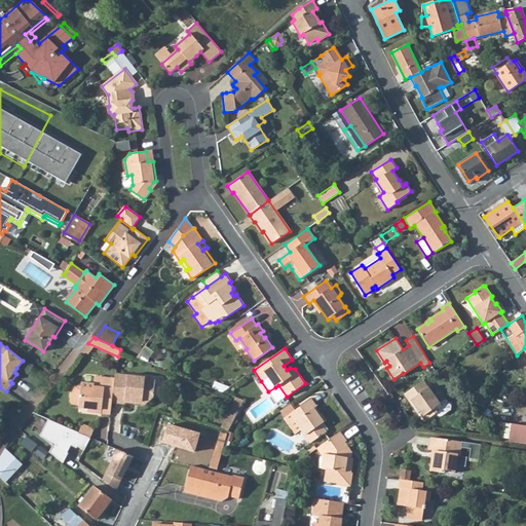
[(124,404),(125,402),(125,400),(138,401),(138,404),(145,405),(153,398),(155,382),(145,381),(145,378),(115,374),(114,378),(113,389),(111,403),(124,404)]
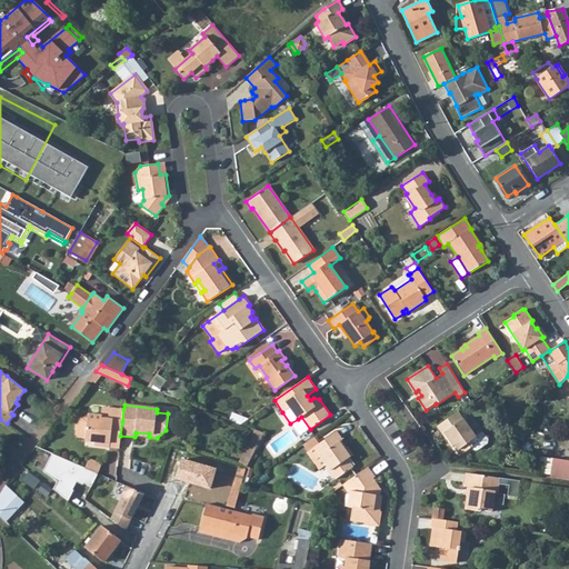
[(119,448),(120,436),(122,421),(123,409),(103,407),(102,409),(101,416),(88,415),(88,418),(80,417),(77,419),(76,435),(78,437),(86,438),(85,440),(95,441),(100,442),(99,446),(119,448)]
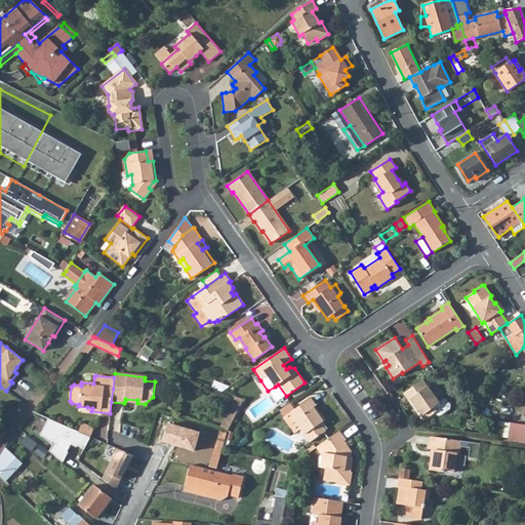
[(403,394),(413,408),(414,406),(418,411),(419,410),(426,419),(435,413),(437,411),(434,407),(439,404),(438,402),(422,379),(403,394)]
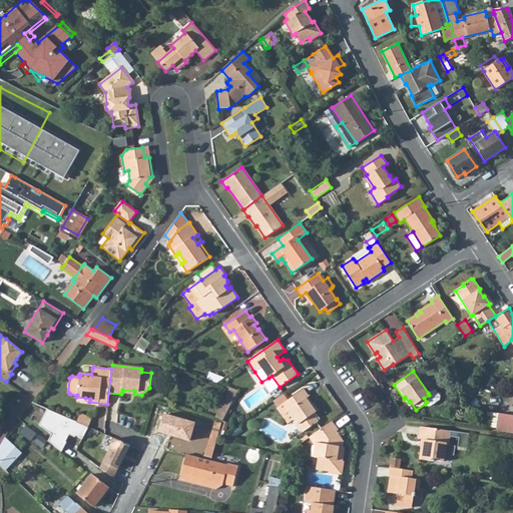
[(216,417),(222,420),(237,391),(230,388),(216,417)]
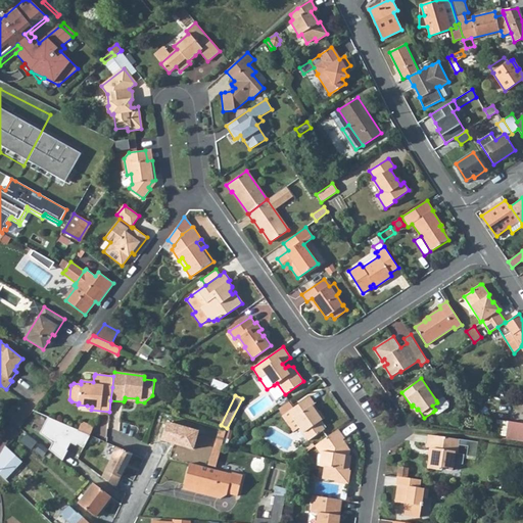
[(308,396),(288,412),(282,416),(285,421),(291,416),(299,427),(308,440),(324,429),(319,422),(322,420),(317,413),(318,412),(314,405),(315,403),(308,396)]
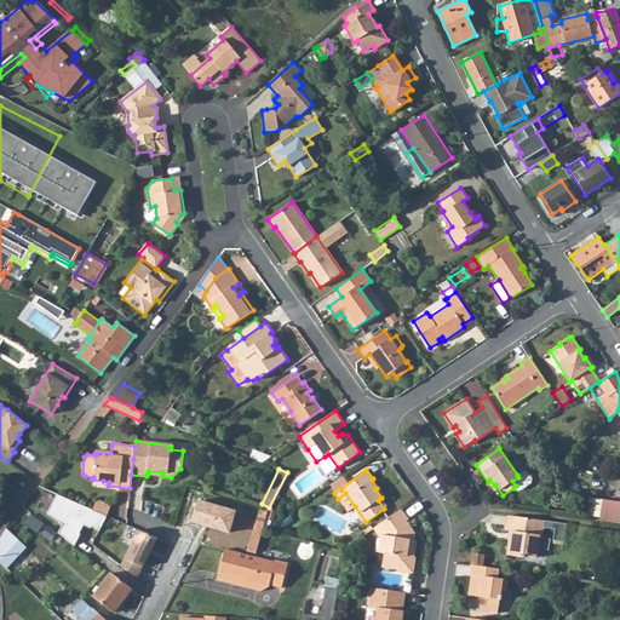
[(517,475),(518,477),(512,481),(516,486),(514,488),(516,491),(520,491),(530,483),(532,478),(527,471),(522,471),(517,475)]
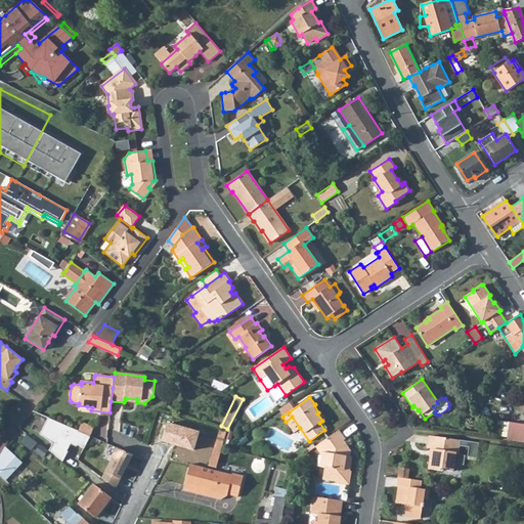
[(300,428),(292,417),(286,422),(294,433),(300,428)]
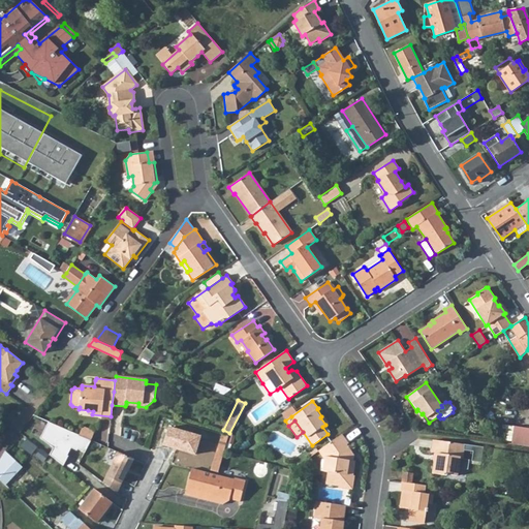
[(79,435),(49,422),(40,438),(54,448),(50,455),(64,466),(68,456),(67,456),(71,447),(78,450),(78,449),(85,453),(91,440),(90,440),(79,435)]
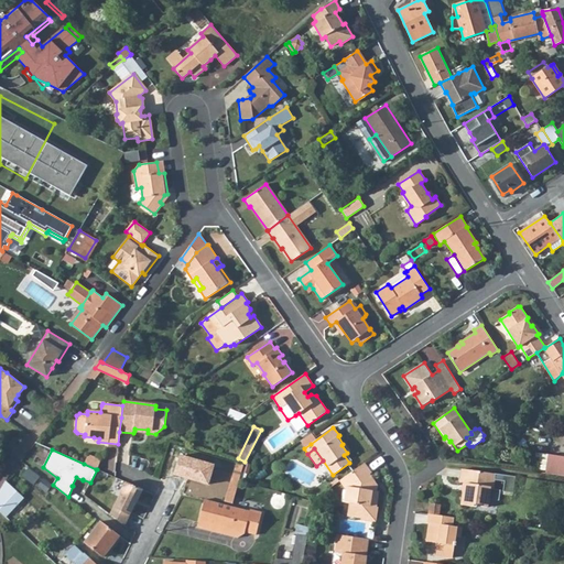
[(84,464),(96,469),(99,456),(88,452),(84,464)]
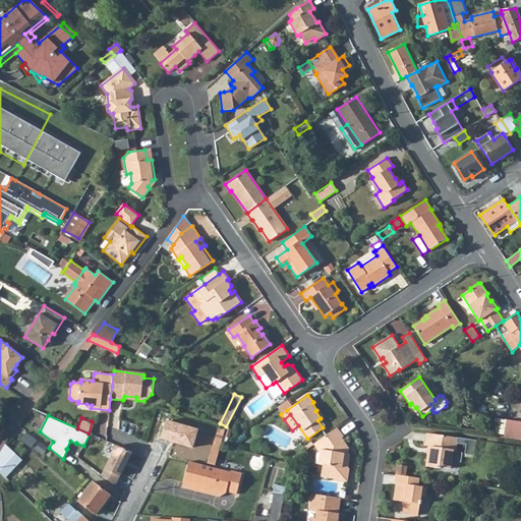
[(520,439),(520,421),(507,419),(507,421),(505,437),(520,439)]
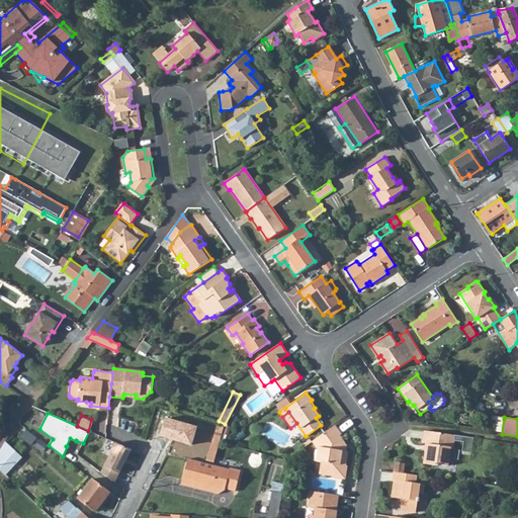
[(502,434),(504,419),(496,418),(494,433),(502,434)]
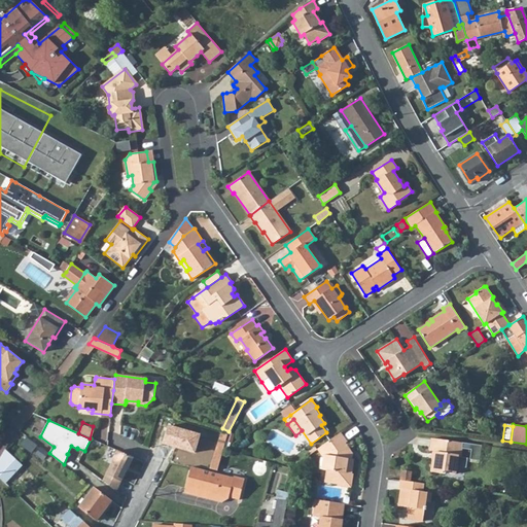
[(155,427),(151,443),(160,445),(164,429),(155,427)]
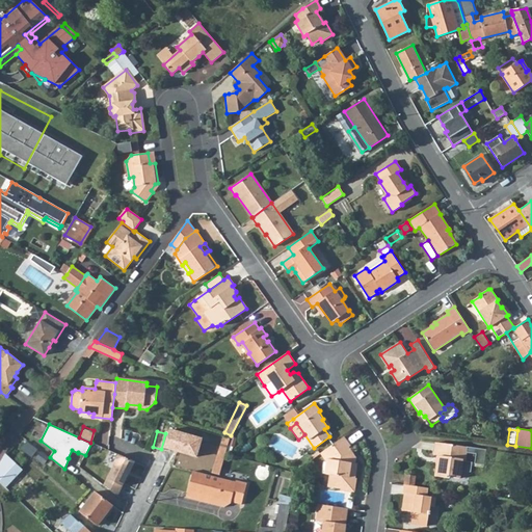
[(196,432),(178,466),(197,470),(213,441),(196,432)]
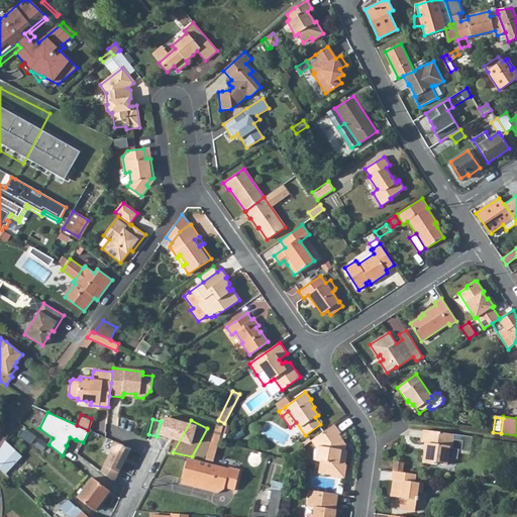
[(213,437),(219,439),(222,426),(217,424),(213,437)]
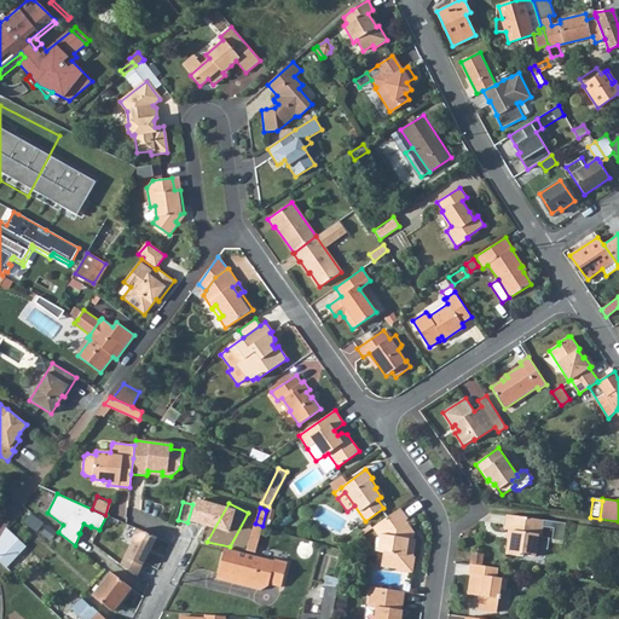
[(383,551),(382,566),(397,568),(397,570),(412,572),(415,556),(412,556),(415,539),(414,539),(408,539),(404,533),(410,528),(405,521),(406,520),(399,509),(375,526),(381,533),(380,538),(379,551),(383,551)]
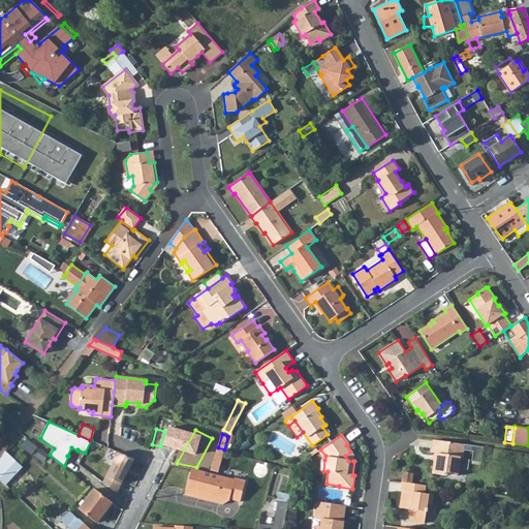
[(21,445),(32,455),(37,447),(26,439),(21,445)]
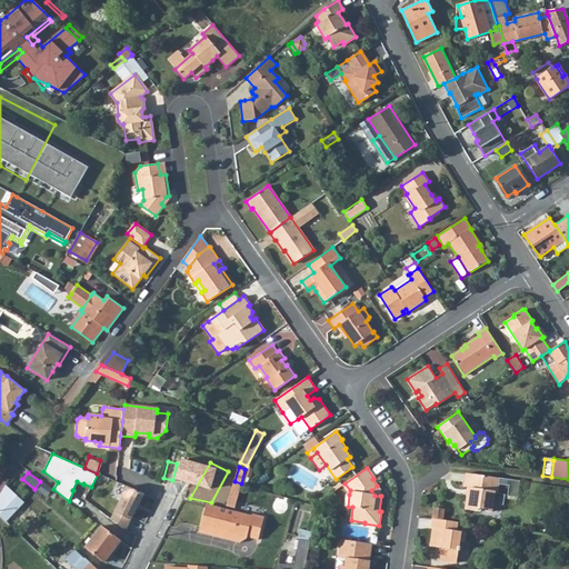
[(467,497),(466,509),(480,511),(480,509),(491,511),(492,502),(503,503),(505,495),(497,493),(499,483),(509,485),(507,495),(518,497),(520,480),(500,478),(467,472),(465,487),(468,487),(471,488),(470,495),(467,497)]
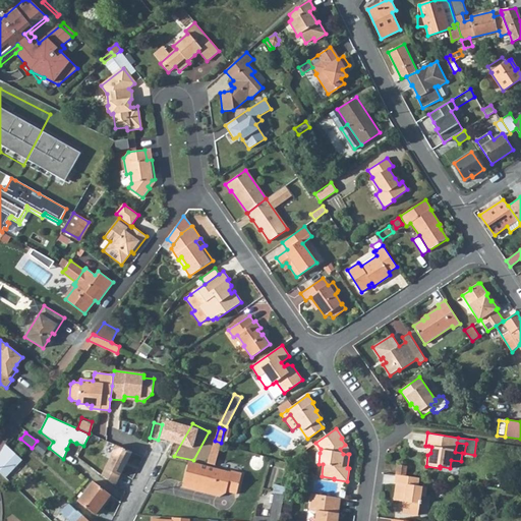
[(215,441),(208,463),(215,465),(221,444),(221,443),(215,441)]
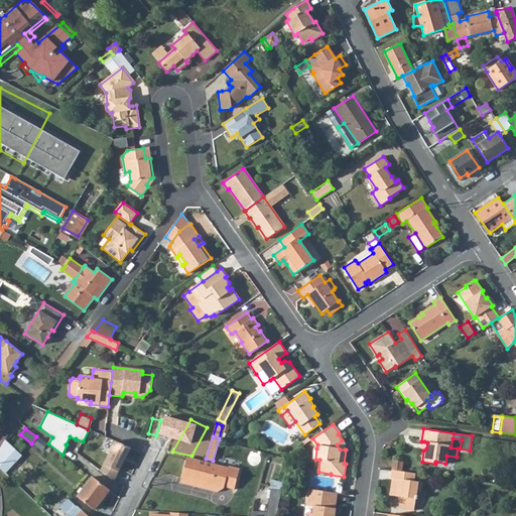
[(35,444),(42,449),(46,443),(39,439),(35,444)]
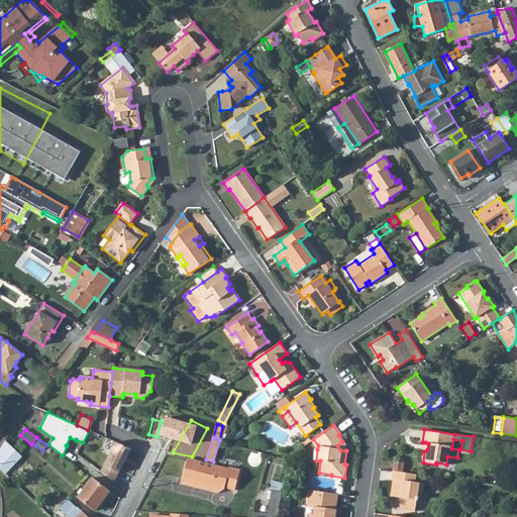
[(130,448),(115,441),(101,472),(114,482),(130,448)]
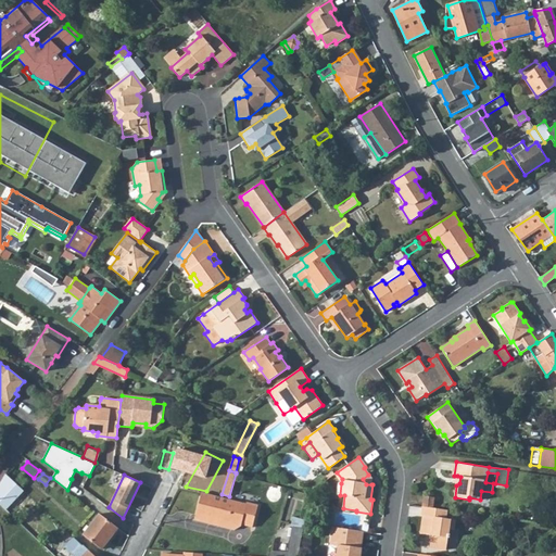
[(366,484),(371,484),(373,480),(368,475),(363,479),(366,484)]
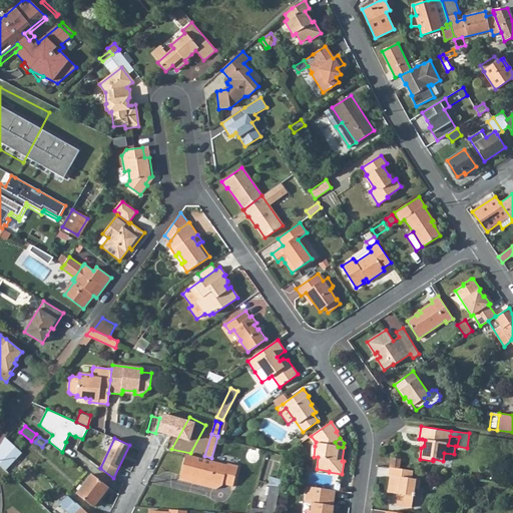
[(221,489),(222,484),(232,487),(237,467),(237,466),(227,464),(226,465),(210,461),(205,460),(185,454),(179,480),(199,485),(215,489),(221,489)]
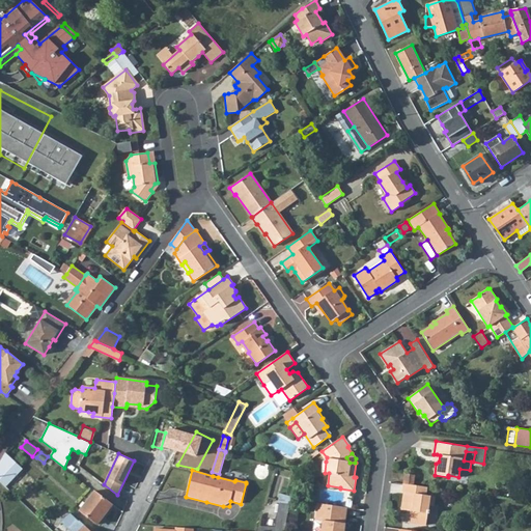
[(404,473),(403,483),(413,484),(415,475),(404,473)]
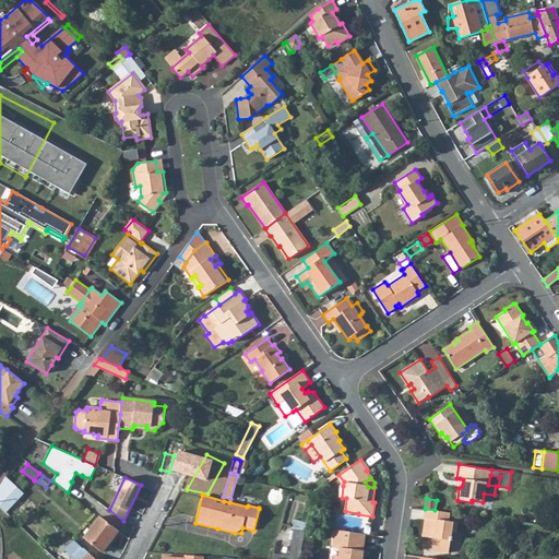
[(432,537),(430,550),(448,552),(450,540),(451,540),(452,537),(451,537),(451,532),(455,533),(458,523),(449,521),(450,512),(435,510),(425,509),(424,519),(425,519),(423,536),(432,537)]
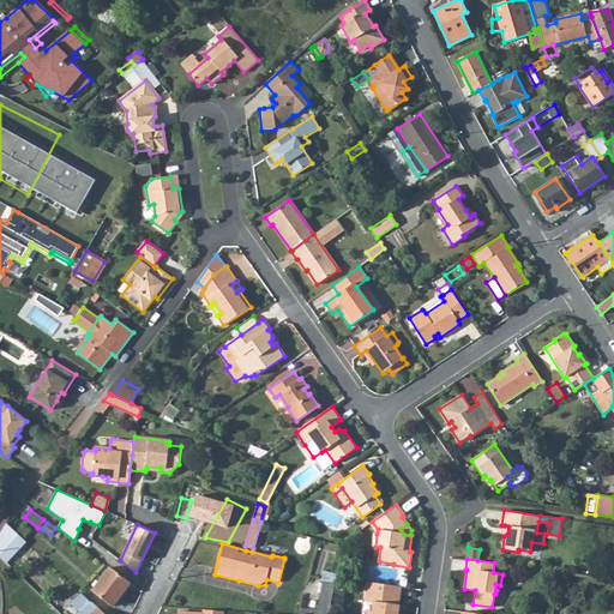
[(91,591),(113,607),(131,583),(109,567),(98,583),(95,588),(91,591)]
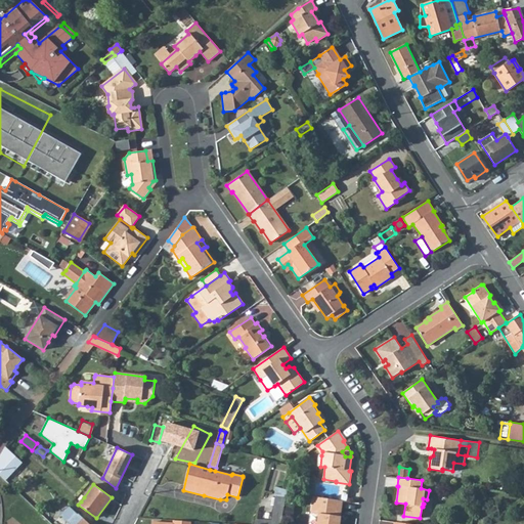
[(275,496),(270,523),(279,523),(286,498),(275,496)]
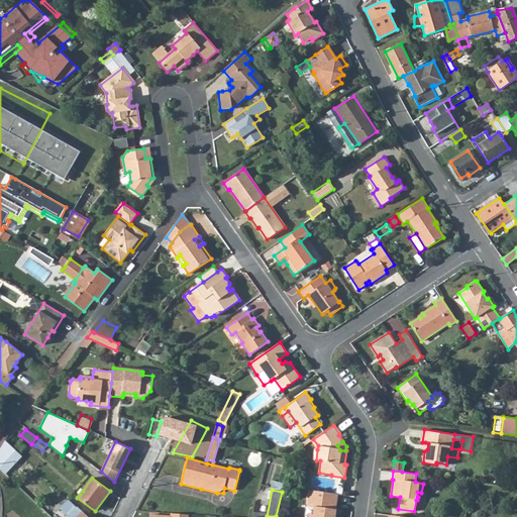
[(309,490),(306,506),(314,507),(312,516),(334,516),(335,510),(335,509),(337,494),(309,490)]
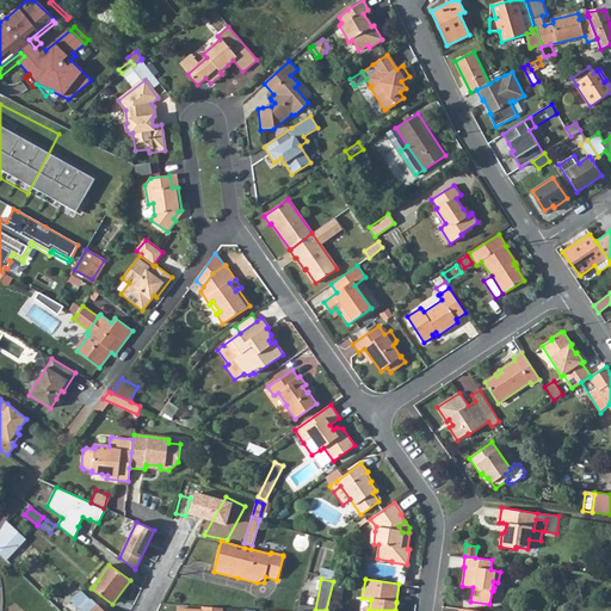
[(104,610),(98,605),(82,591),(72,602),(82,610),(104,610)]
